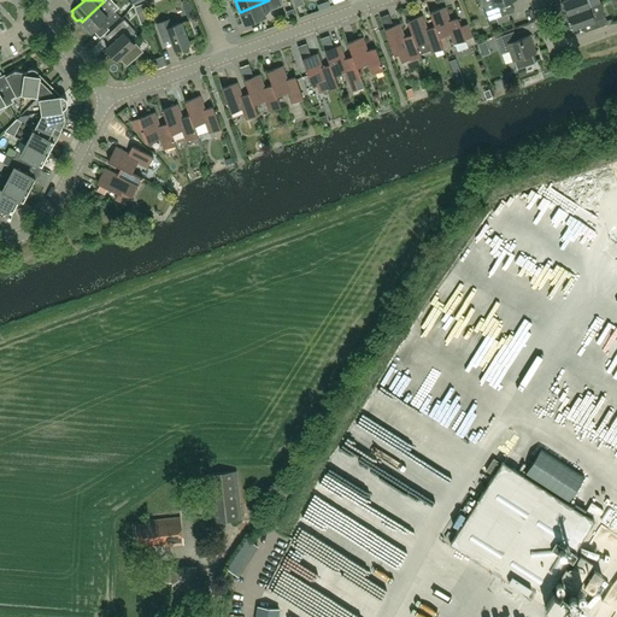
[(260,4),(240,12),(245,24),(266,16),(271,10),(282,6),(280,0),(269,0),(260,4)]
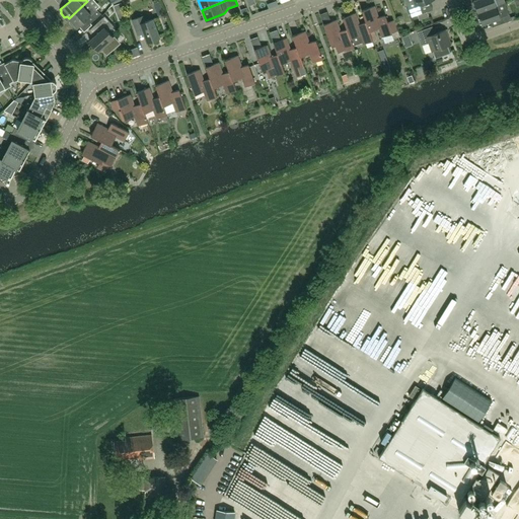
[(404,0),(409,8),(412,17),(418,15),(426,12),(427,11),(424,3),(430,1),(432,0),(404,0)]
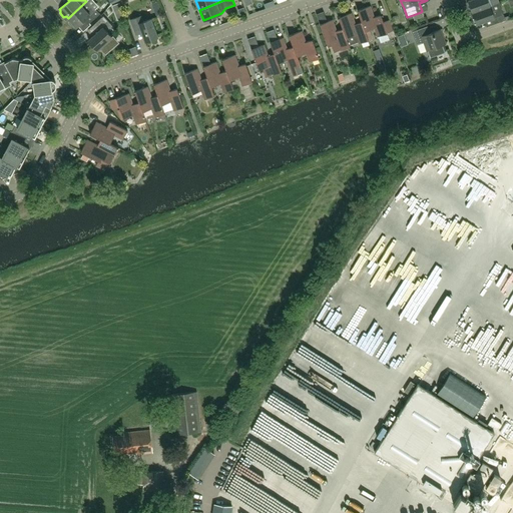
[(472,12),(490,6),(499,3),(498,0),(469,0),(468,1),(472,12)]
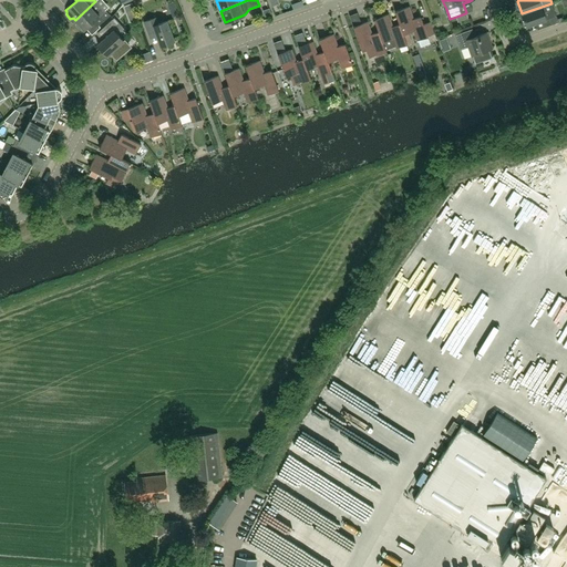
[(81,30),(83,29),(84,30),(94,21),(99,26),(111,16),(106,10),(104,11),(95,1),(75,20),(78,22),(76,26),(81,30)]
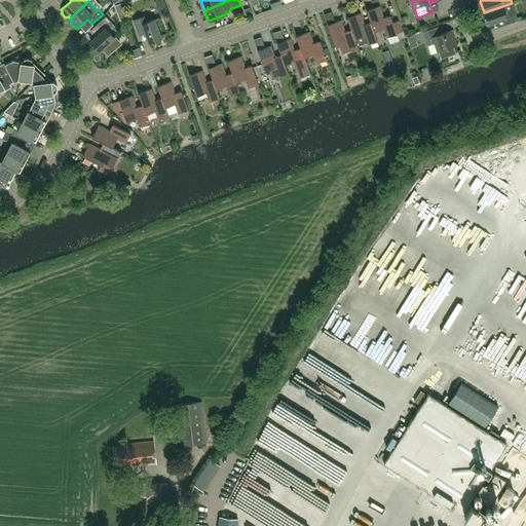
[(122,2),(115,5),(118,12),(125,9),(122,2)]
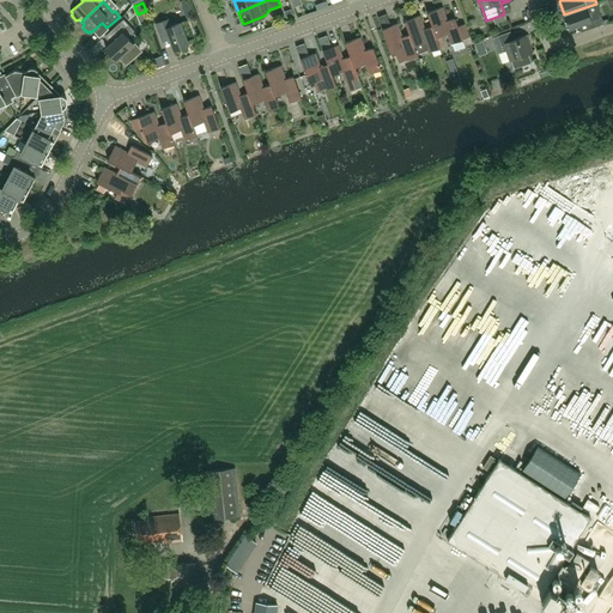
[(586,7),(564,14),(570,29),(578,25),(587,23),(589,29),(604,24),(599,11),(596,4),(586,7)]
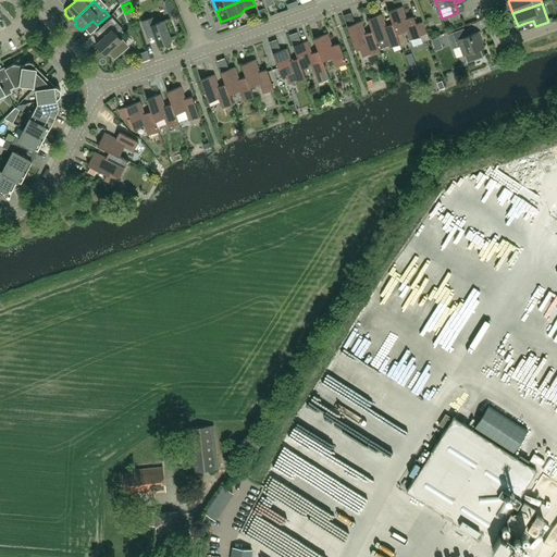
[(422,21),(416,23),(413,15),(406,19),(401,7),(388,11),(393,24),(393,23),(396,34),(397,34),(407,29),(410,39),(411,39),(413,46),(422,42),(420,36),(421,36),(420,35),(426,33),(422,21)]
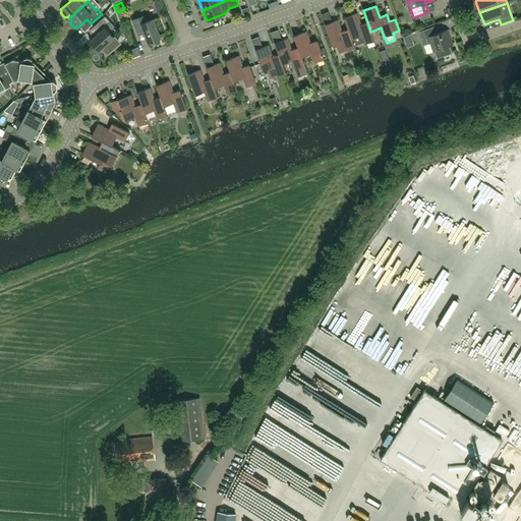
[(374,41),(371,32),(370,32),(367,21),(367,22),(361,24),(356,12),(344,17),(348,29),(352,39),(352,38),(354,45),(363,42),(364,44),(374,41)]
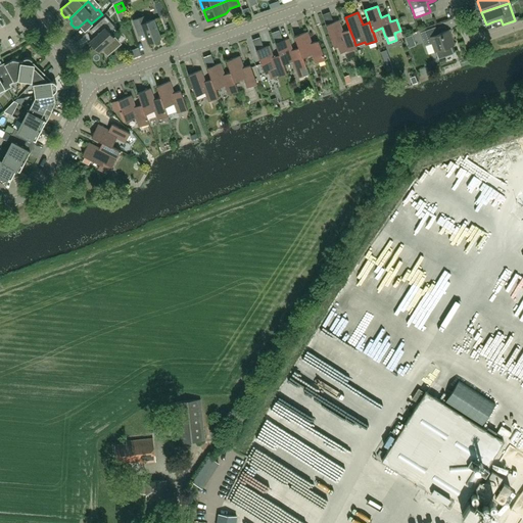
[(95,38),(90,42),(99,51),(103,48),(108,54),(120,44),(114,38),(108,32),(114,27),(105,16),(97,24),(103,30),(95,38)]
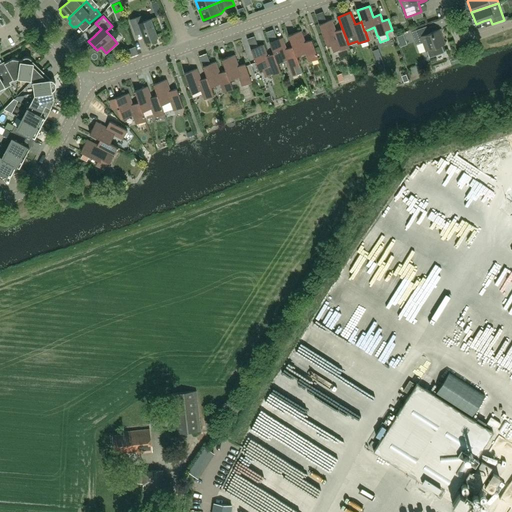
[(134,31),(140,29),(145,42),(157,37),(150,19),(142,22),(140,16),(130,20),(134,31)]
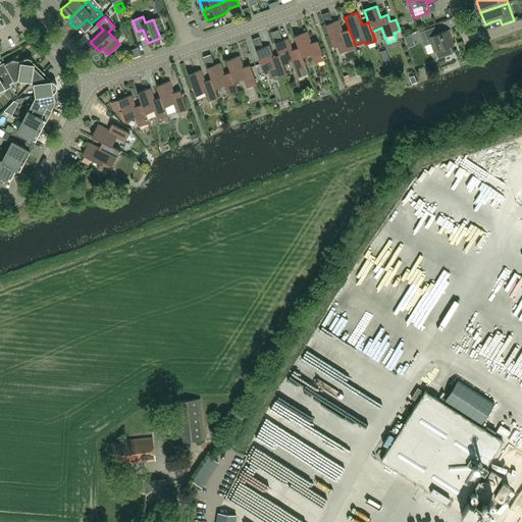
[(353,39),(349,29),(343,32),(338,19),(325,24),(332,46),(336,44),(340,53),(346,50),(346,51),(356,47),(355,45),(353,38),(353,39)]
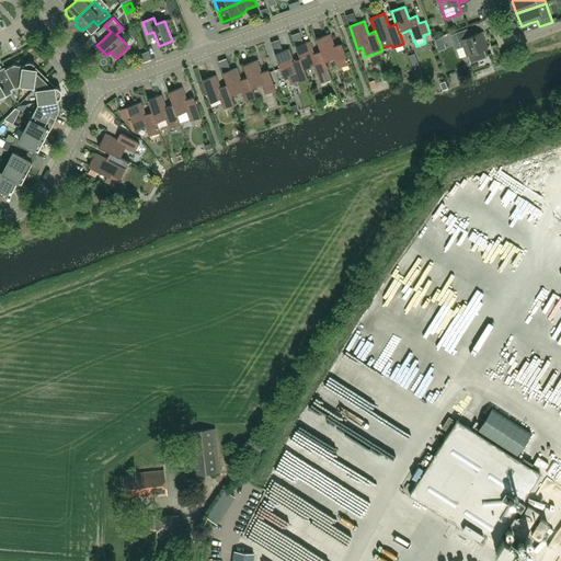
[(468,29),(450,34),(456,49),(464,46),(467,55),(468,55),(470,64),(487,57),(483,49),(490,47),(483,32),(470,36),(468,29)]
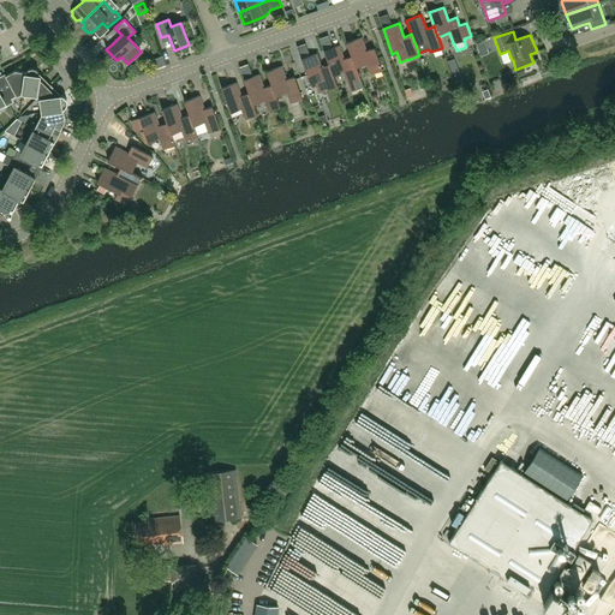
[(356,66),(368,63),(371,73),(382,70),(375,47),(366,51),(362,36),(346,42),(351,55),(352,55),(356,66)]
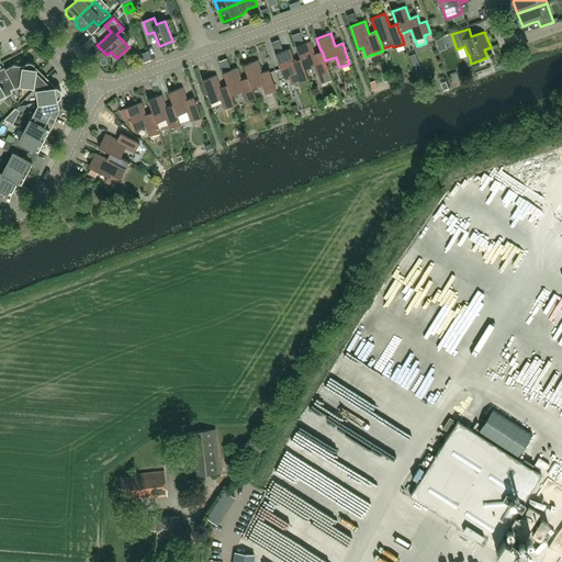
[(325,60),(322,51),(321,51),(314,54),(310,41),(296,46),(301,58),(304,68),(305,68),(314,65),(322,83),(332,79),(329,71),(325,60)]
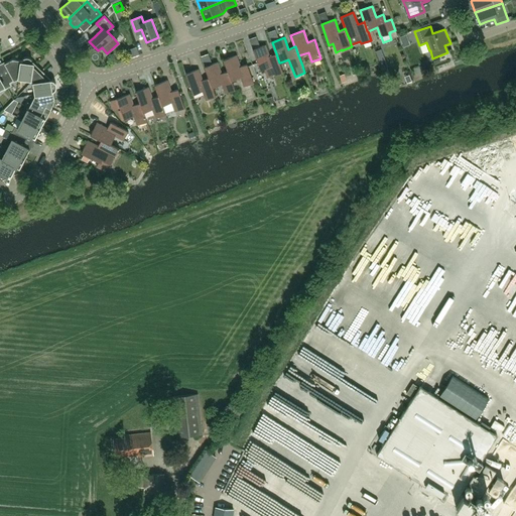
[(276,53),(270,55),(265,44),(253,49),(260,70),(270,67),(273,76),(283,72),(280,62),(279,62),(276,53)]
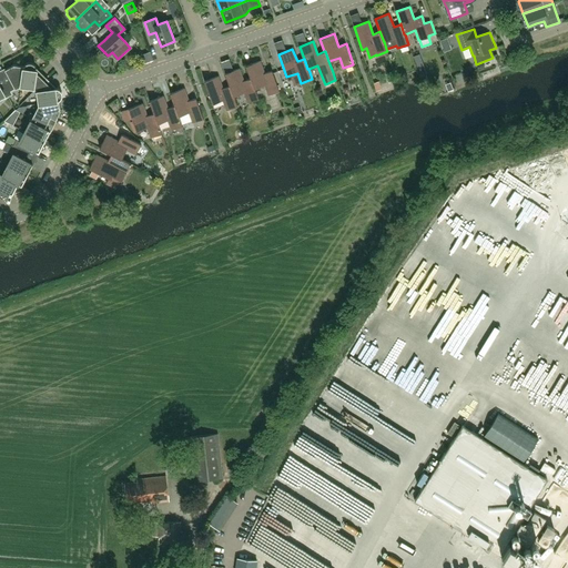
[(255,89),(265,85),(269,95),(280,91),(272,71),(264,73),(260,61),(246,66),(251,79),(251,78),(255,89)]
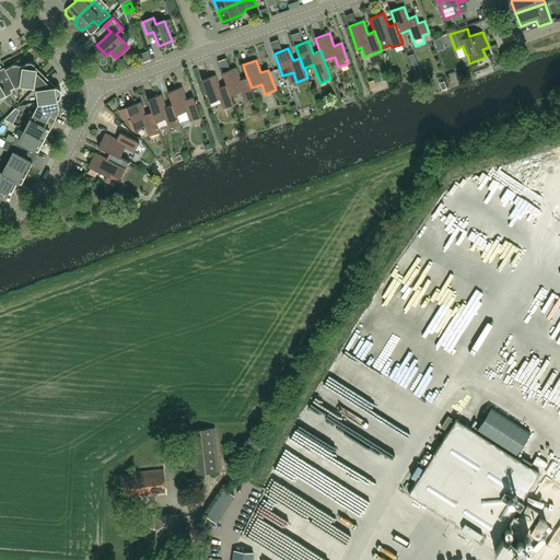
[(32,62),(30,61),(26,62),(25,63),(23,66),(24,66),(21,84),(33,86),(35,88),(46,77),(36,67),(35,65),(34,63),(32,62)]
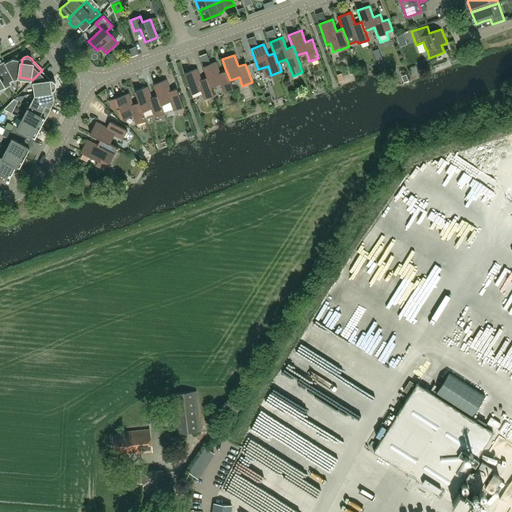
[(19,77),(22,60),(21,60),(12,58),(4,63),(9,71),(4,74),(9,83),(19,77)]
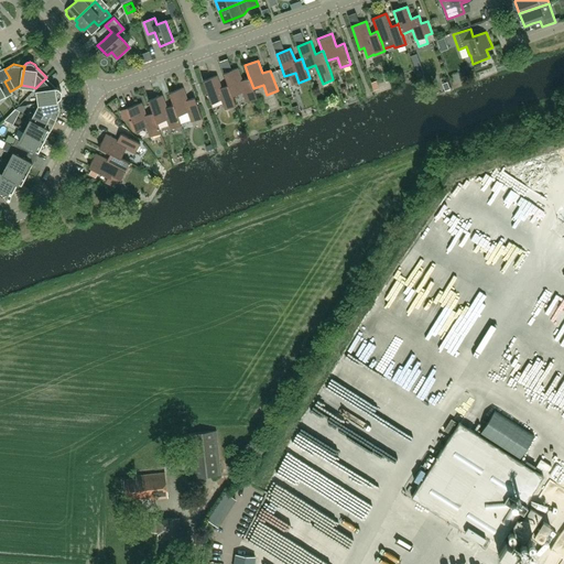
[(249,77),(249,78),(242,80),(238,67),(224,73),(228,85),(232,96),(242,91),(246,102),(257,98),(253,88),(249,77)]
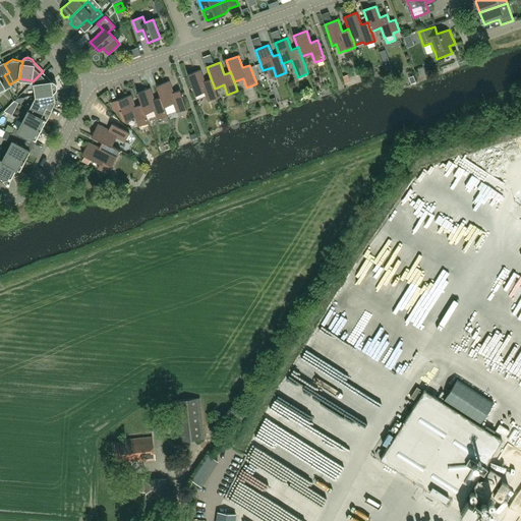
[(200,69),(187,74),(195,96),(205,92),(208,101),(218,98),(215,89),(211,78),(205,81),(200,69)]
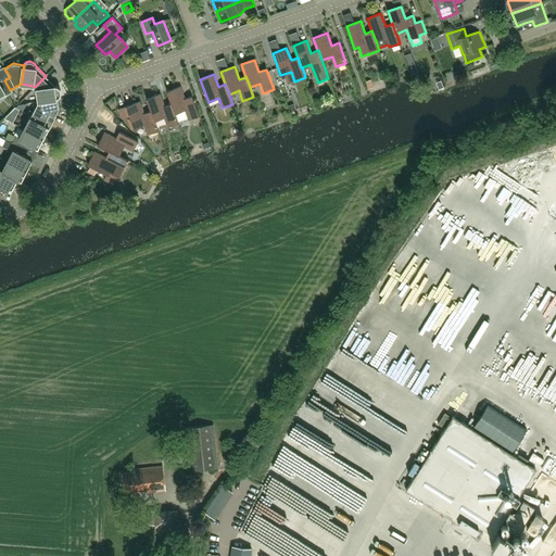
[(38,101),(58,98),(58,99),(60,97),(61,96),(61,93),(61,90),(60,89),(58,87),(55,86),(46,76),(35,87),(37,89),(38,101)]
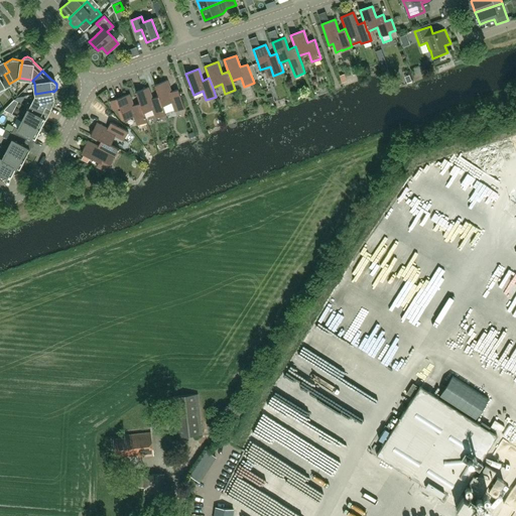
[(0,88),(4,86),(5,88),(10,86),(9,84),(4,75),(0,76),(0,88)]
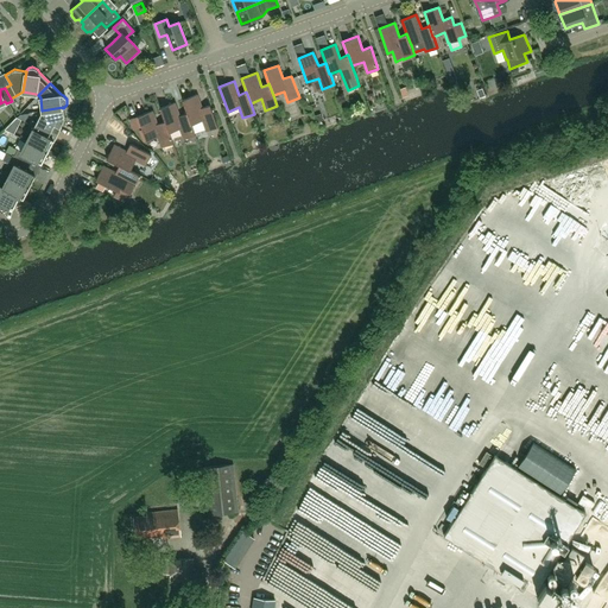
[(219,127),(210,106),(210,105),(202,108),(197,94),(182,100),(187,113),(188,113),(191,125),(202,120),(207,131),(219,127)]
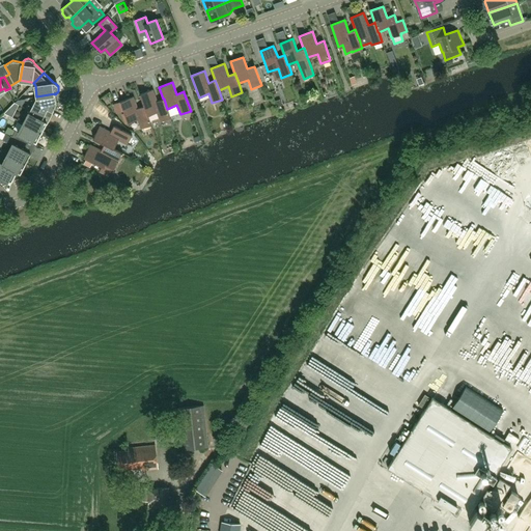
[(147,116),(148,116),(158,112),(161,121),(171,118),(167,109),(164,99),(163,99),(157,102),(152,89),(140,94),(144,106),(147,116)]
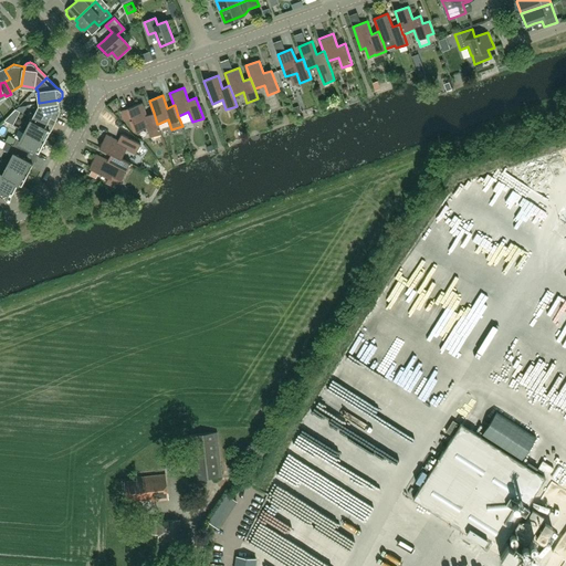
[(60,111),(59,101),(59,100),(39,103),(33,115),(43,119),(46,114),(55,119),(60,111)]
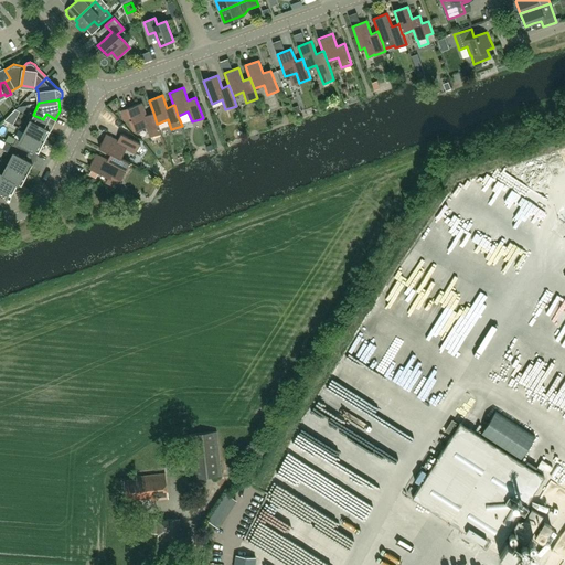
[(153,113),(147,115),(141,103),(128,108),(136,131),(147,127),(150,137),(161,134),(158,124),(157,124),(153,113)]
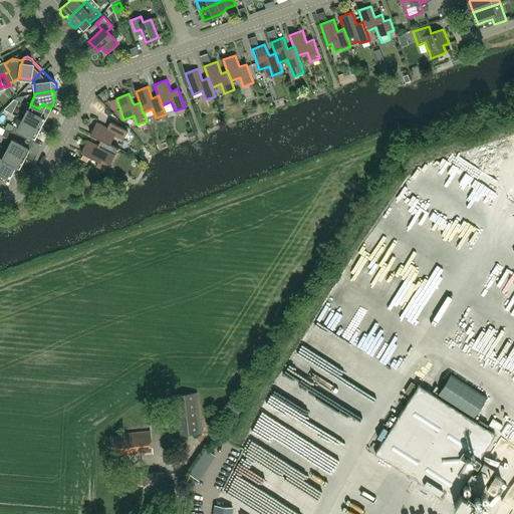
[(27,109),(22,119),(40,129),(45,118),(36,113),(39,108),(30,104),(28,103),(25,108),(27,109)]
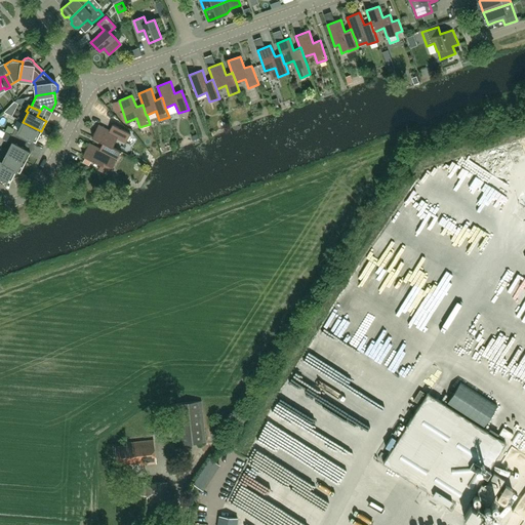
[(15,130),(13,135),(25,142),(27,136),(36,142),(41,131),(23,122),(17,131),(15,130)]
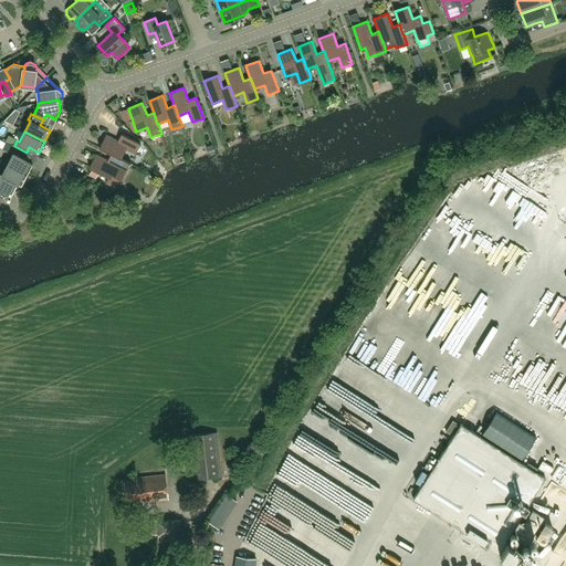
[(100,148),(111,154),(112,154),(122,159),(122,158),(126,149),(136,154),(140,144),(122,134),(118,140),(106,135),(100,148)]
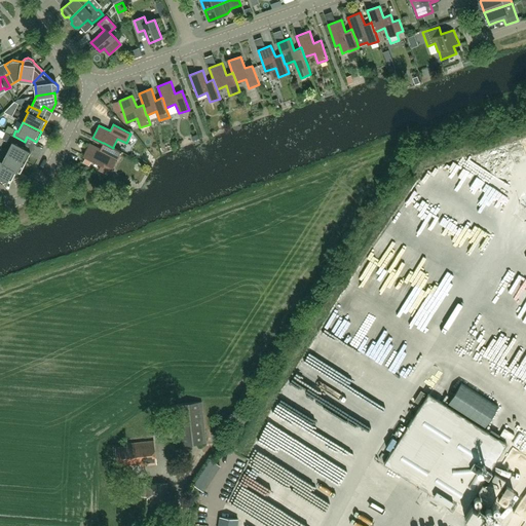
[(25,162),(30,152),(22,147),(25,142),(13,136),(11,136),(3,151),(25,162)]
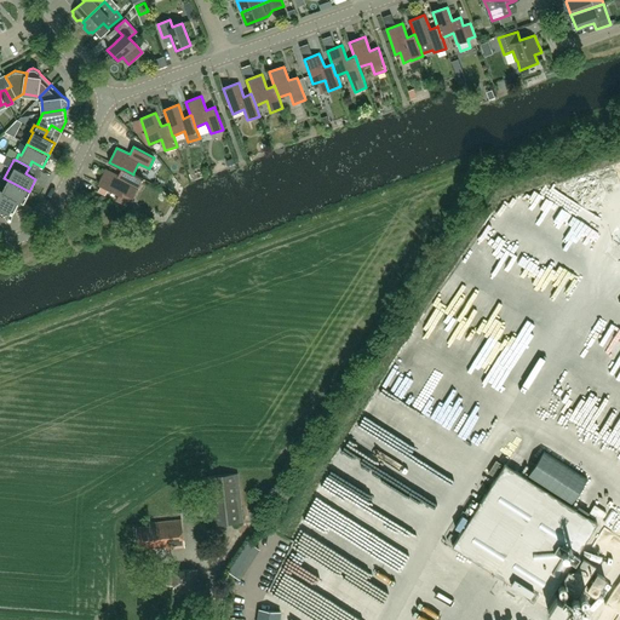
[(122,168),(121,168),(118,176),(105,170),(98,184),(119,195),(116,200),(127,206),(131,196),(133,197),(137,190),(138,190),(144,179),(133,173),(133,174),(122,168)]
